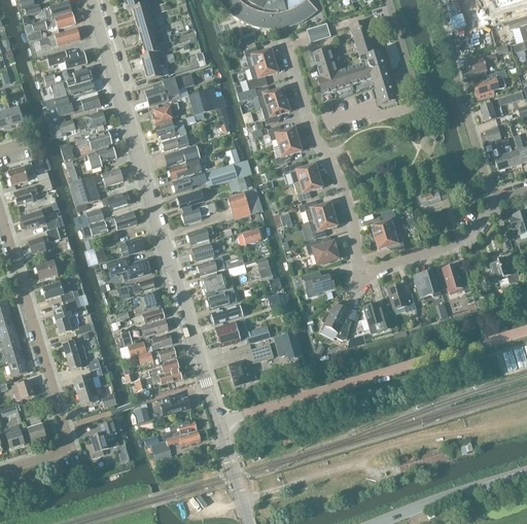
[(20,0),(22,8),(25,7),(35,4),(33,0),(20,0)]
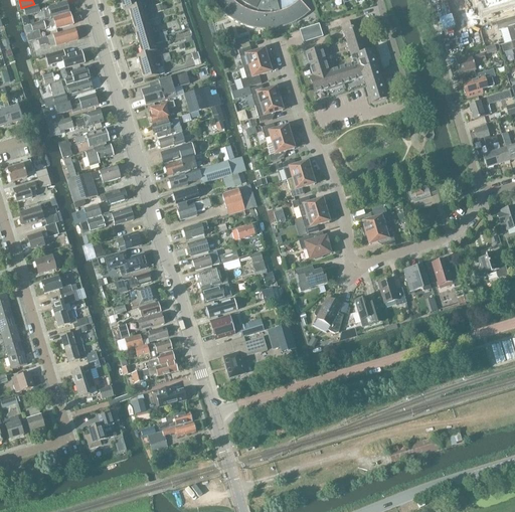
[(34,4),(24,7),(26,14),(37,11),(38,13),(43,11),(45,17),(69,10),(66,0),(39,8),(38,3),(34,4)]
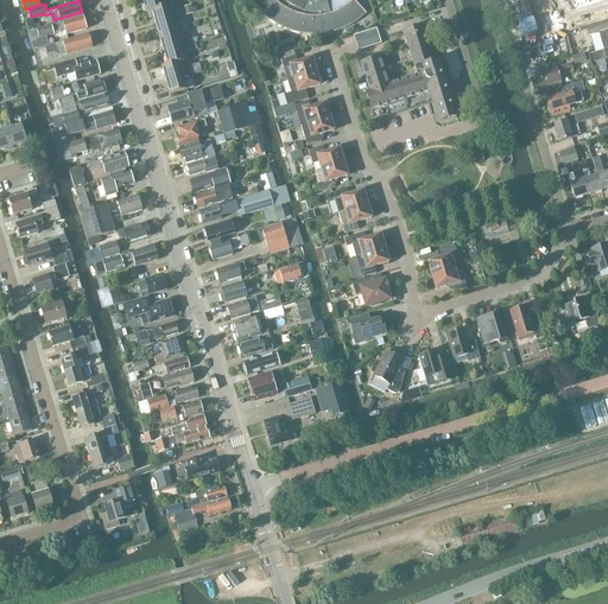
[(253,0),(258,6),(263,11),(270,16),(277,20),(283,24),(292,29),(301,31),(309,31),(315,31),(320,31),(324,31),(329,30),(334,29),(337,27),(342,26),(344,25),(349,23),(352,21),(355,19),(359,17),(362,13),(366,11),(356,0),(327,0),(253,0)]
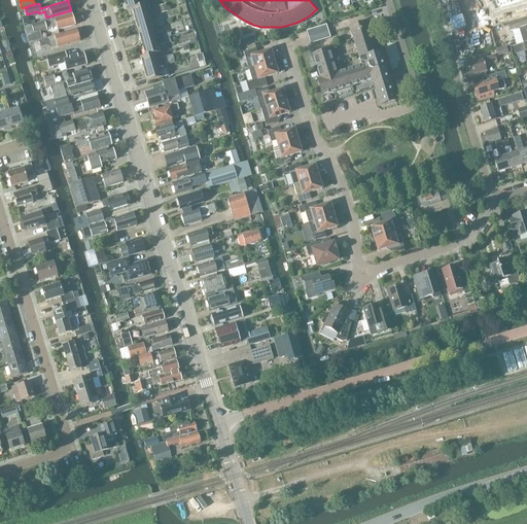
[(447,0),(458,49),(476,45),(465,0),(447,0)]
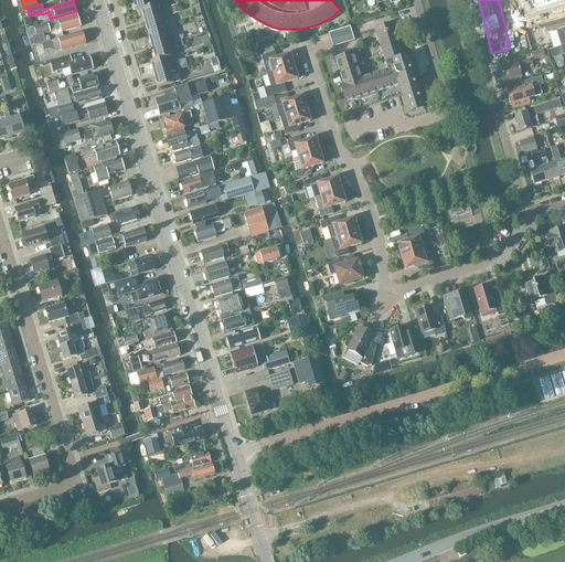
[(521,0),(522,3),(526,2),(529,12),(564,0),(521,0)]
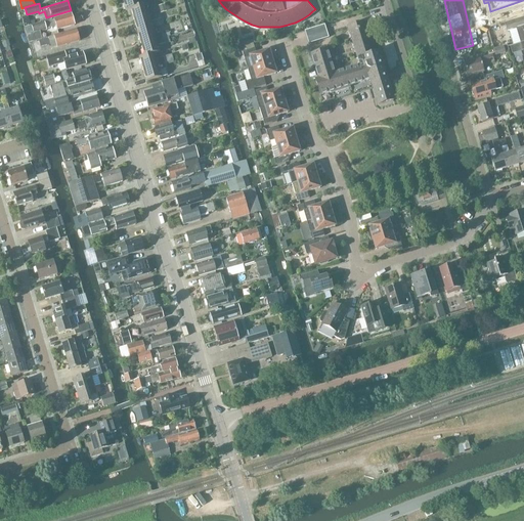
[(130,6),(134,18),(156,11),(155,6),(147,8),(145,1),(141,2),(141,3),(130,6)]
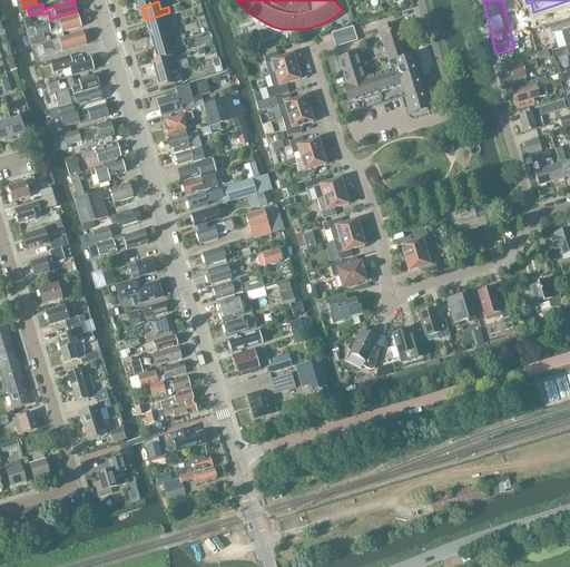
[(146,20),(149,32),(166,28),(164,20),(172,18),(169,12),(146,20)]
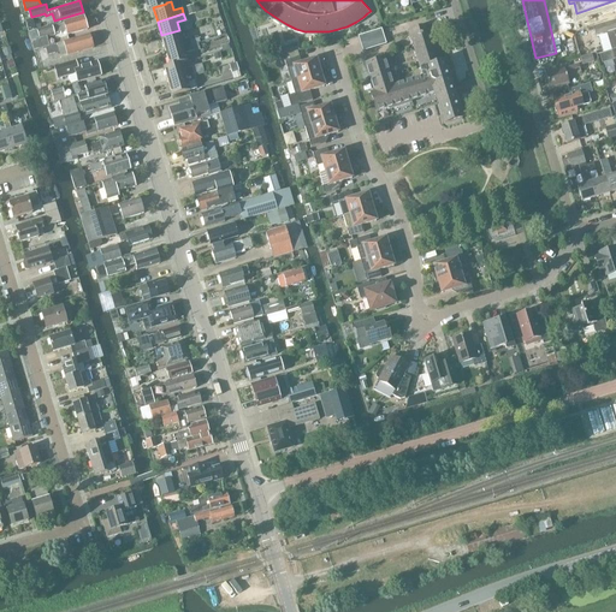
[(52,23),(29,29),(34,47),(49,43),(47,35),(54,33),(54,31),(66,28),(67,33),(88,27),(84,15),(52,23)]
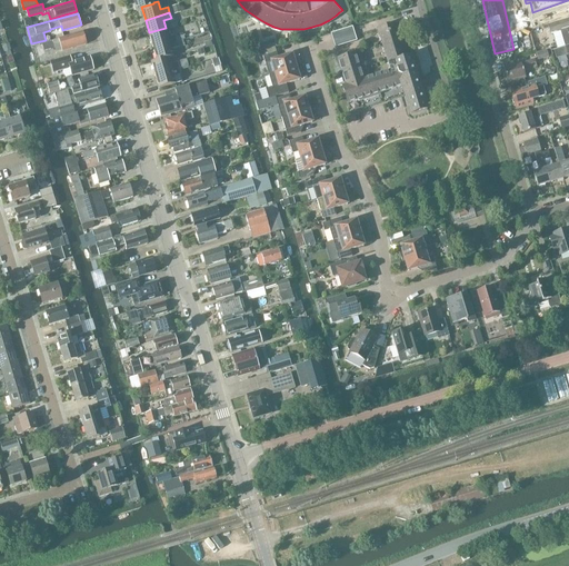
[(568,16),(548,22),(551,31),(560,29),(566,45),(568,42),(568,16)]
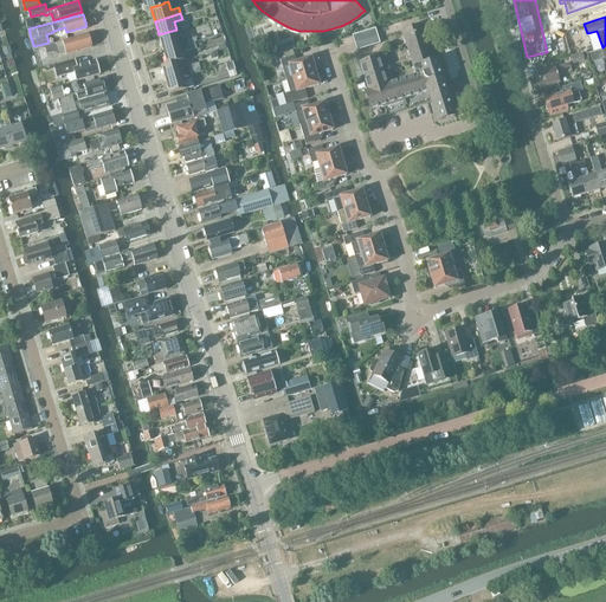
[(368,88),(365,89),(369,107),(382,102),(384,104),(404,97),(404,96),(429,89),(436,114),(433,114),(434,120),(438,118),(438,120),(455,114),(437,58),(431,59),(420,23),(403,27),(414,65),(413,65),(416,73),(386,83),(378,54),(360,60),(368,88)]
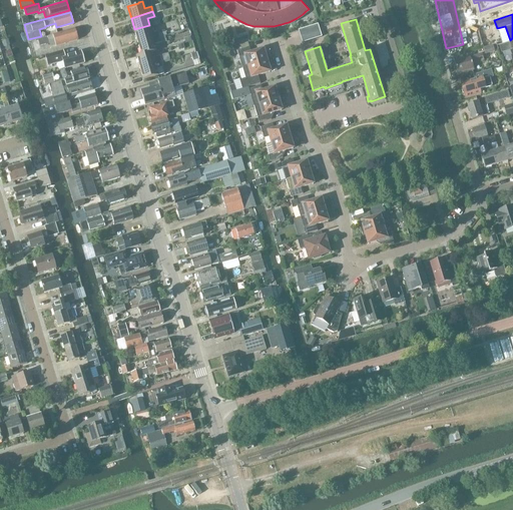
[(318,23),(299,30),(303,42),(322,36),(318,23)]
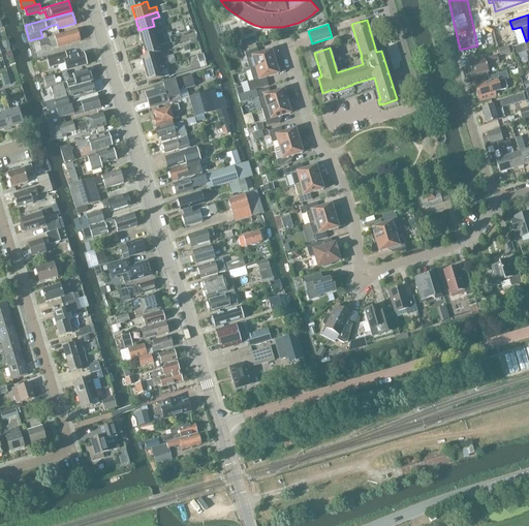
[(138,30),(142,42),(164,35),(163,30),(156,32),(154,26),(138,30)]
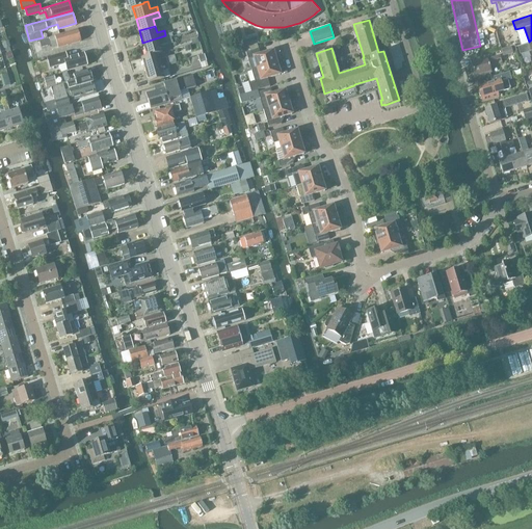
[(77,27),(55,34),(58,46),(80,38),(77,27)]
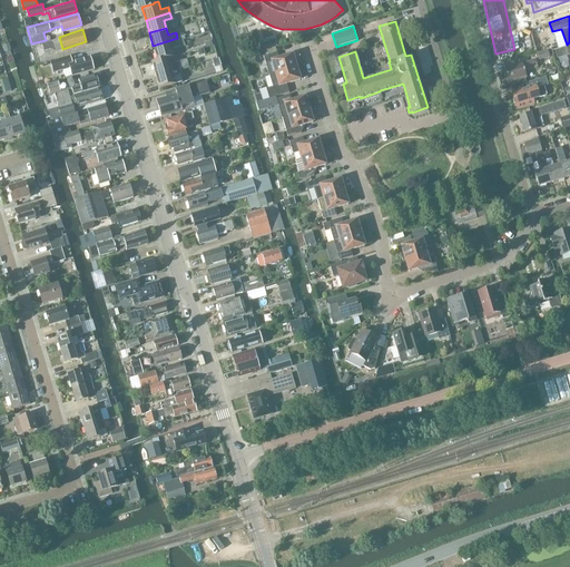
[(53,38),(42,41),(45,48),(55,46),(53,38)]
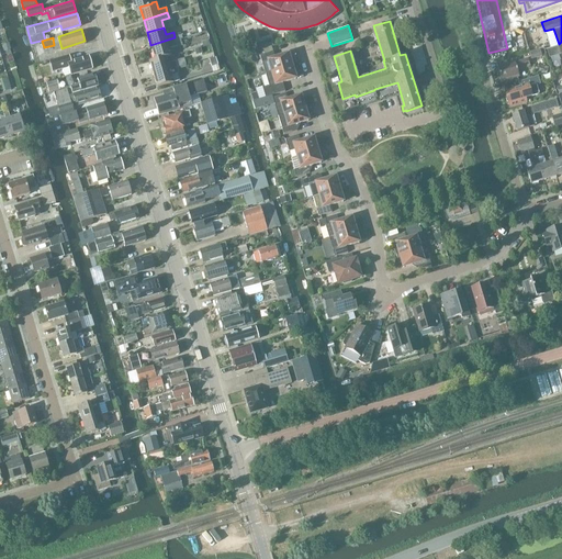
[(150,45),(155,57),(166,54),(166,55),(171,53),(169,46),(177,44),(175,37),(150,45)]
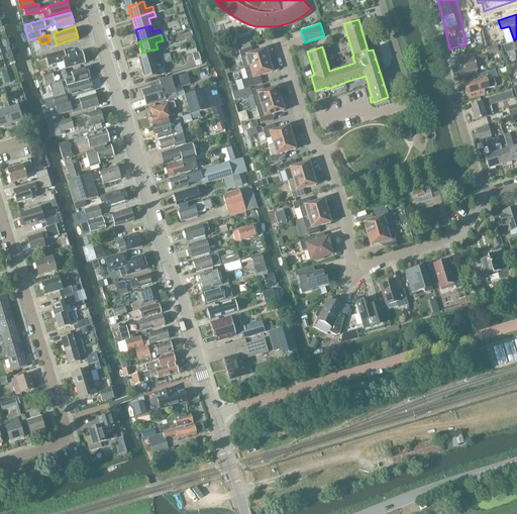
[(487,45),(489,52),(498,48),(497,43),(487,45)]
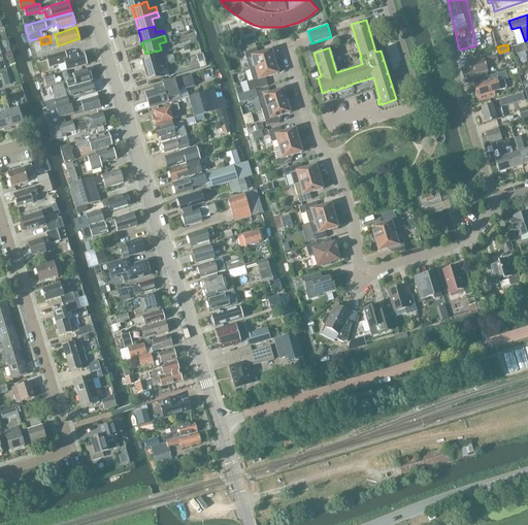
[(245,56),(250,67),(276,59),(274,52),(272,53),(270,47),(258,52),(256,45),(243,50),(245,56)]
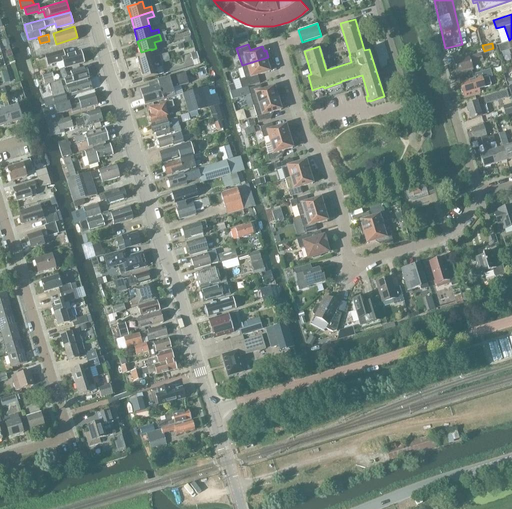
[(45,54),(48,64),(63,59),(65,66),(84,61),(80,50),(64,55),(62,49),(45,54)]
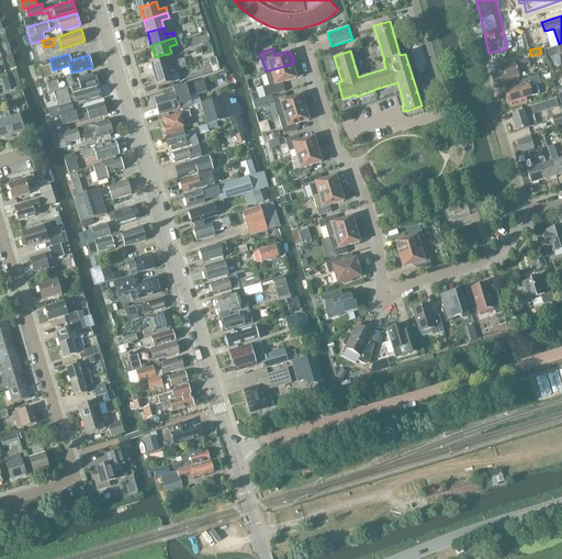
[(149,58),(154,71),(177,65),(176,58),(168,60),(166,55),(166,54),(155,57),(149,58)]
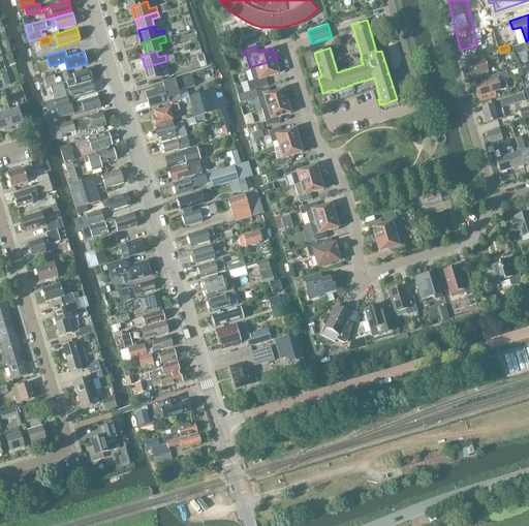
[(468,62),(472,74),(489,70),(487,64),(498,60),(496,54),(468,62)]
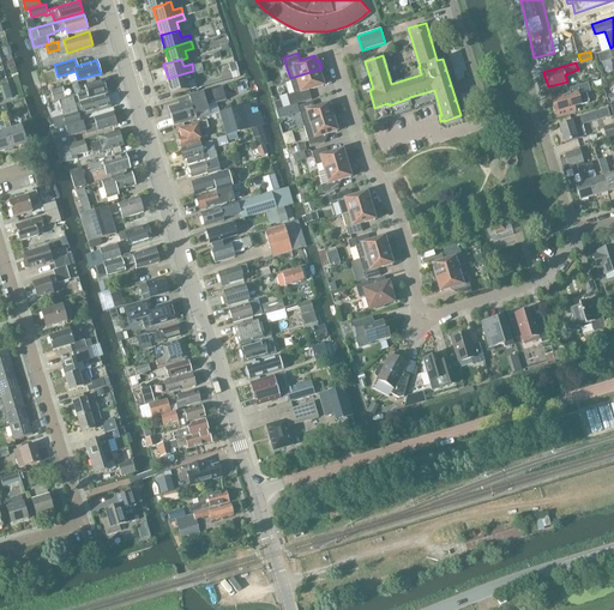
[(324,76),(321,68),(290,78),(294,91),(288,92),(290,103),(295,102),(312,97),(308,88),(323,83),(321,77),(324,76)]
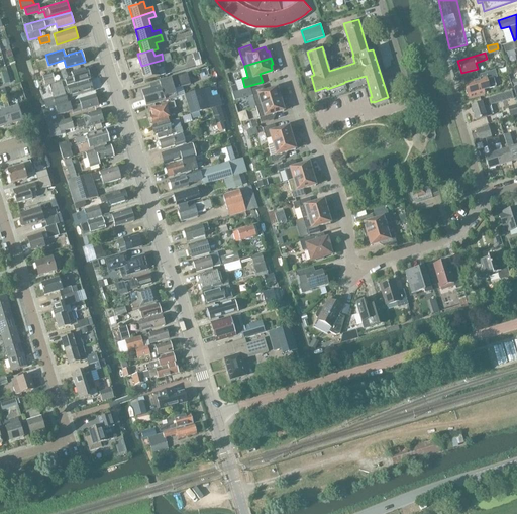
[(165,66),(163,60),(141,66),(144,78),(165,73),(163,66),(165,66)]
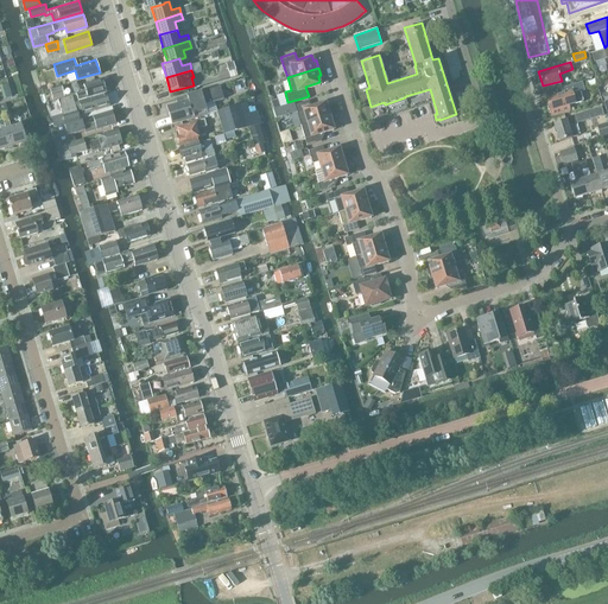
[(77,90),(80,99),(106,90),(102,77),(84,83),(86,88),(77,90)]
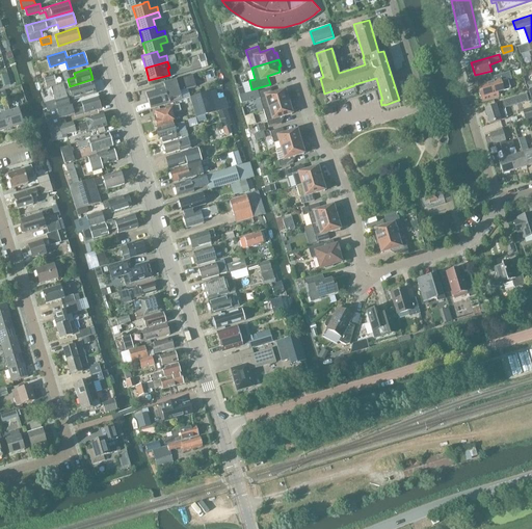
[(478,84),(482,100),(498,95),(497,90),(509,87),(507,79),(511,78),(509,71),(490,76),(491,80),(478,84)]
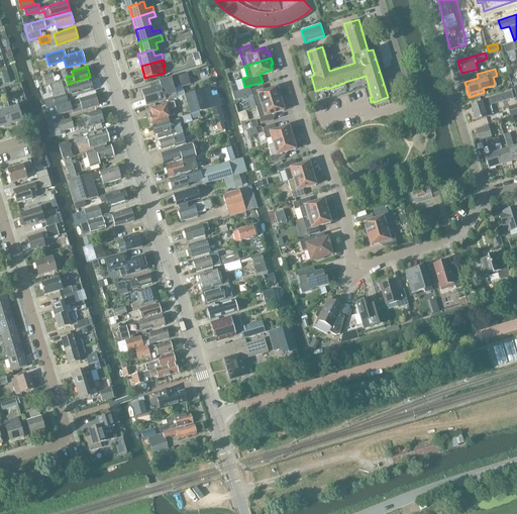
[(150,85),(141,88),(146,104),(177,95),(175,86),(190,82),(187,71),(149,82),(150,85)]
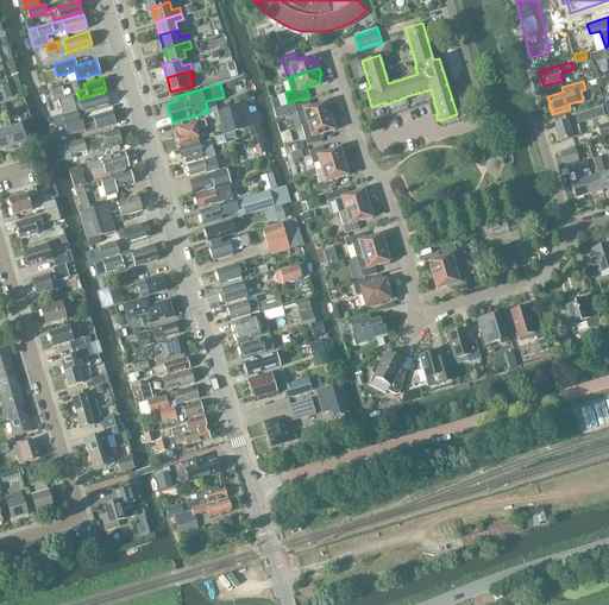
[(80,100),(83,113),(110,105),(106,93),(80,100)]
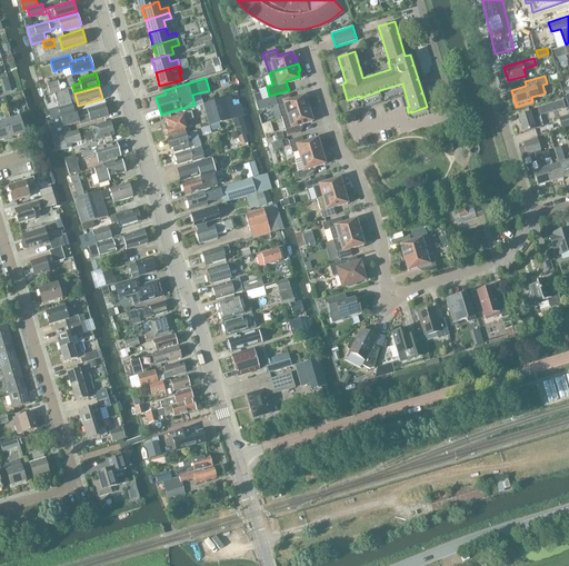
[(55,92),(61,113),(75,110),(68,88),(55,92)]
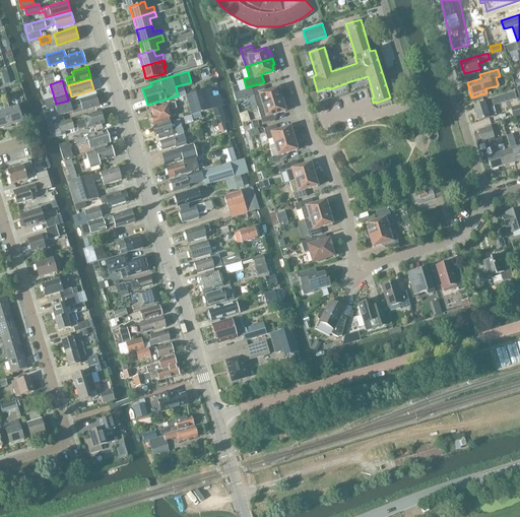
[(252,87),(257,105),(284,97),(282,89),(279,90),(278,85),(266,89),(264,83),(252,87)]
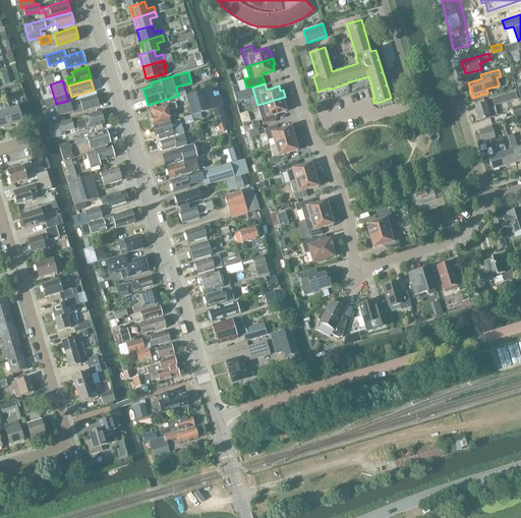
[(211,85),(186,93),(192,113),(214,106),(222,104),(224,104),(221,93),(214,95),(211,85)]
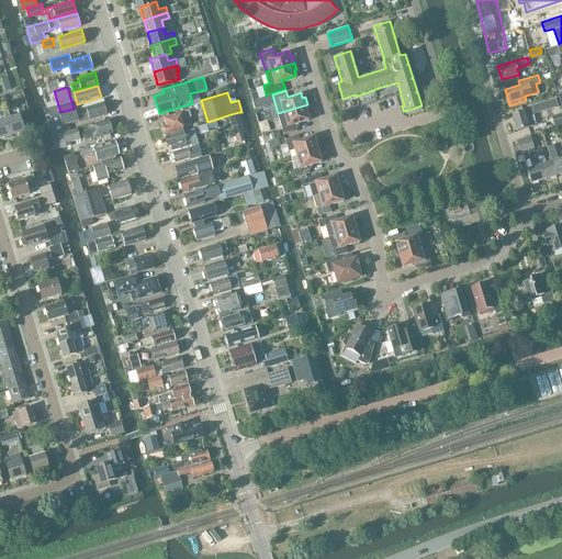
[(266,94),(260,97),(254,98),(256,105),(274,100),(272,94),(271,92),(270,93),(266,94)]
